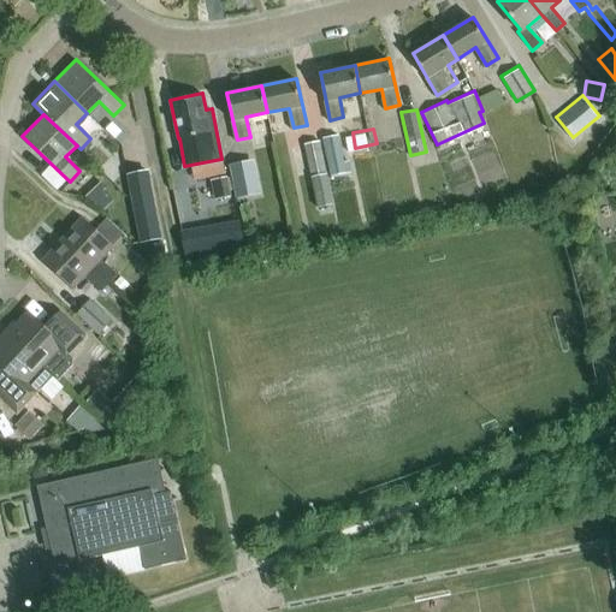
[(338,132),(323,136),(331,174),(351,170),(349,159),(343,160),(338,132)]
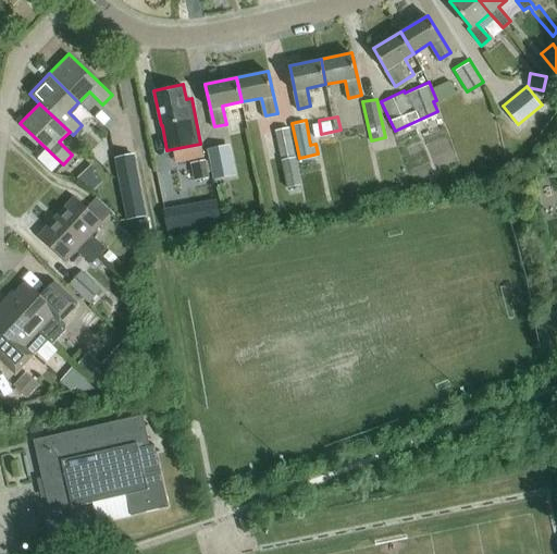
[(300,183),(289,125),(275,128),(286,185),(300,183)]
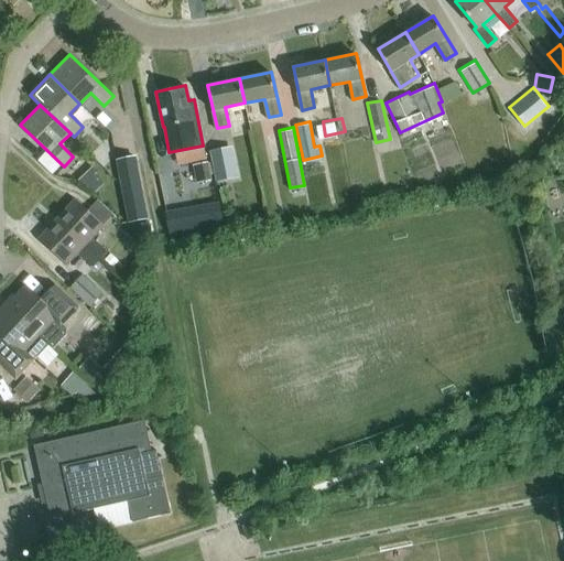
[(209,149),(215,181),(234,177),(228,146),(209,149)]
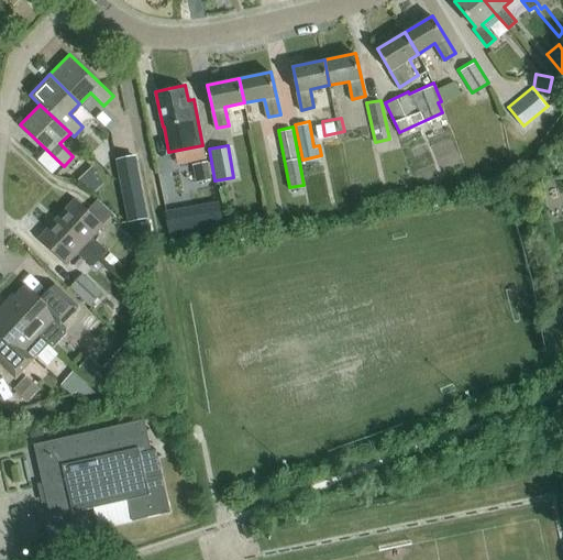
[(136,155),(116,160),(128,221),(148,217),(136,155)]
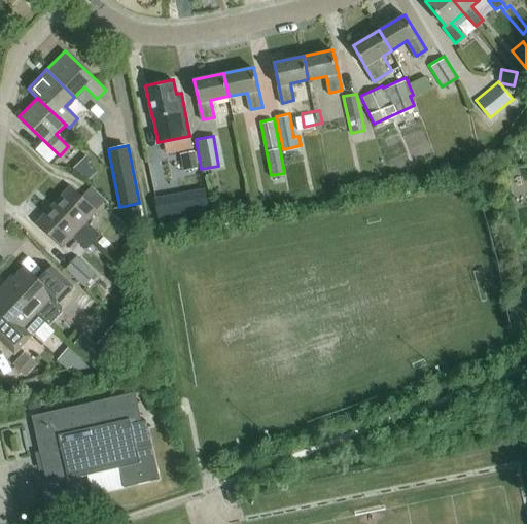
[(179,152),(183,169),(197,167),(194,149),(179,152)]
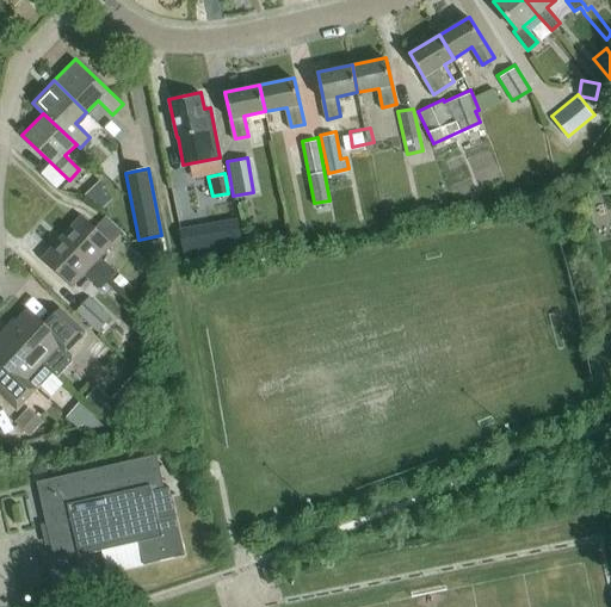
[(107,177),(94,191),(110,204),(123,190),(107,177)]
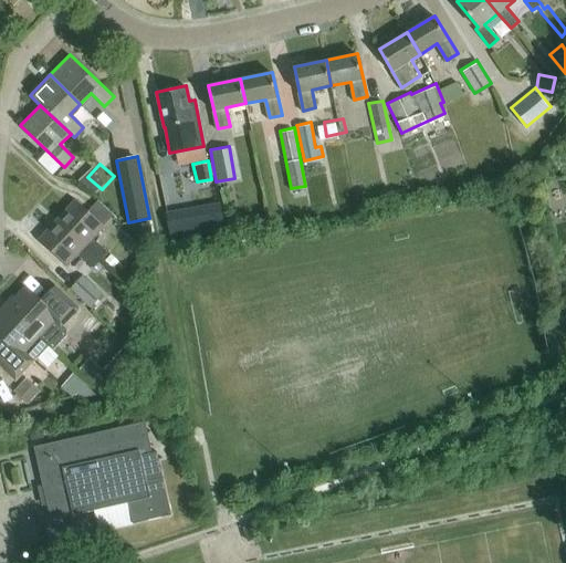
[(164,170),(171,208),(188,205),(180,167),(164,170)]
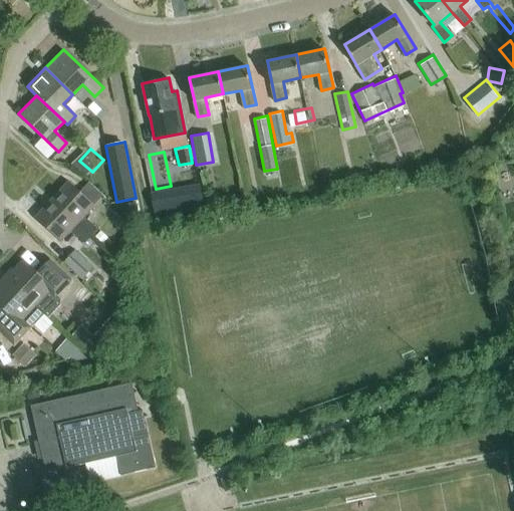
[(50,199),(90,235),(96,228),(82,216),(93,204),(67,181),(50,199)]
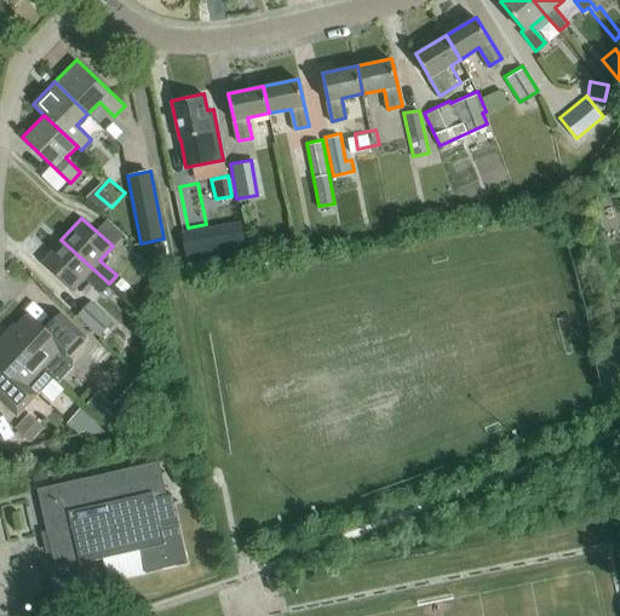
[(109,283),(61,240),(41,262),(72,291),(84,276),(101,292),(109,283)]
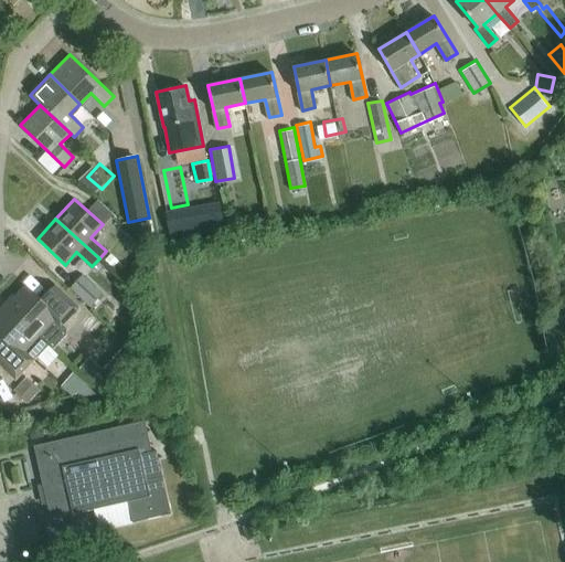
[(109,265),(116,257),(109,251),(103,257),(109,265)]
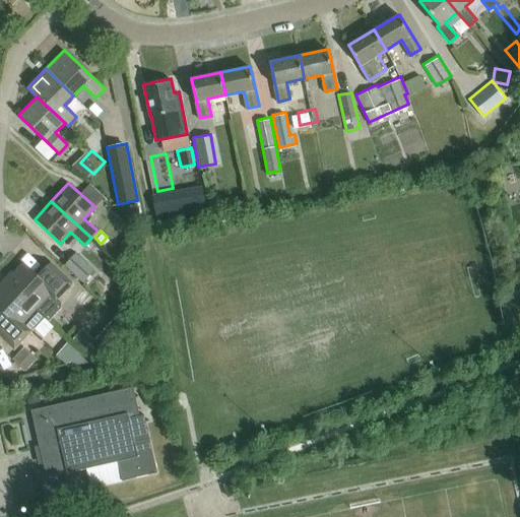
[(94,267),(75,251),(63,264),(82,280),(94,267)]
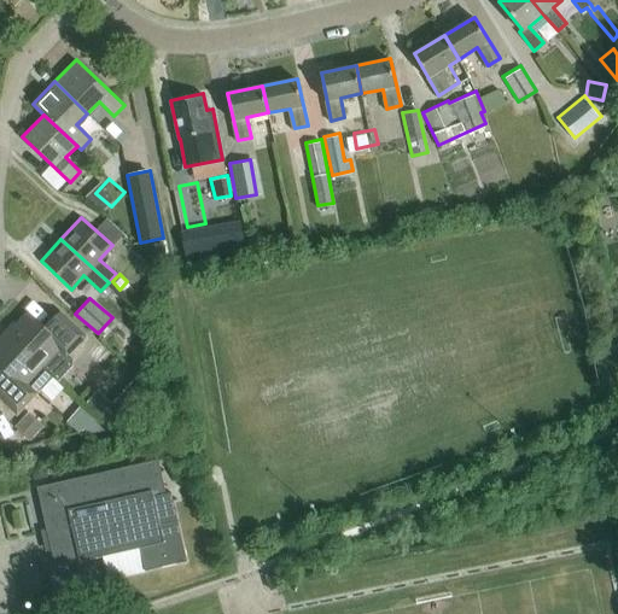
[(59,313),(45,328),(27,311),(6,333),(56,379),(73,361),(65,355),(85,335),(59,313)]
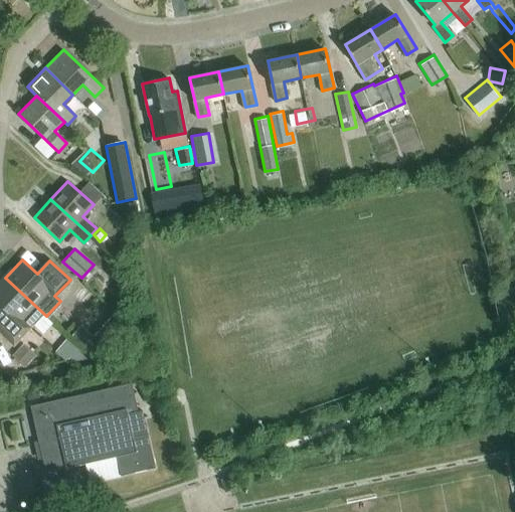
[(46,316),(5,278),(0,283),(0,306),(2,309),(0,311),(0,332),(13,344),(42,313),(45,316),(46,316)]
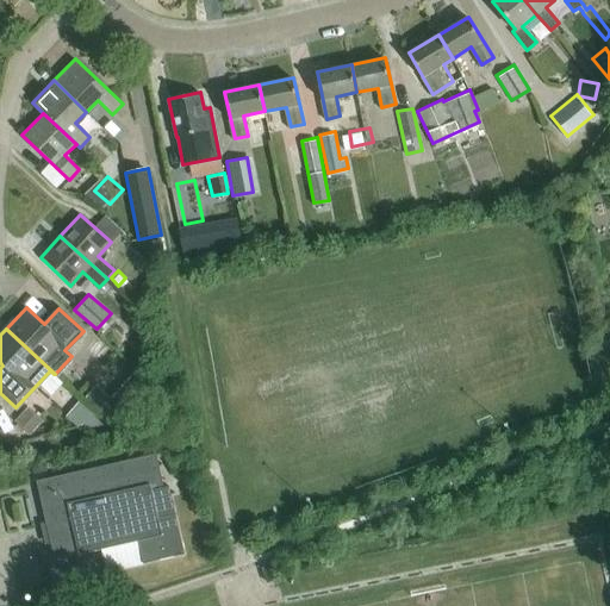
[(609,342),(609,336),(599,338),(605,367),(609,364),(609,342)]
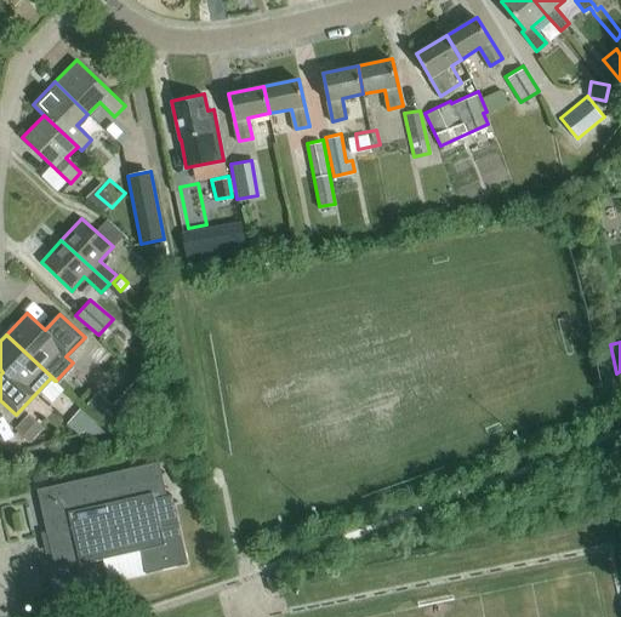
[(137,370),(147,360),(135,349),(125,359),(137,370)]
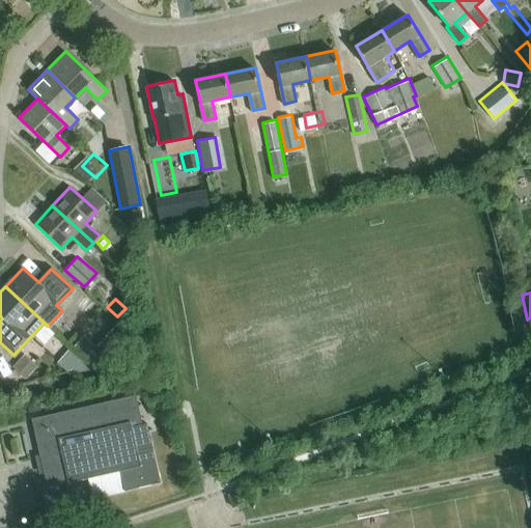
[(79,358),(71,350),(60,360),(70,368),(79,358)]
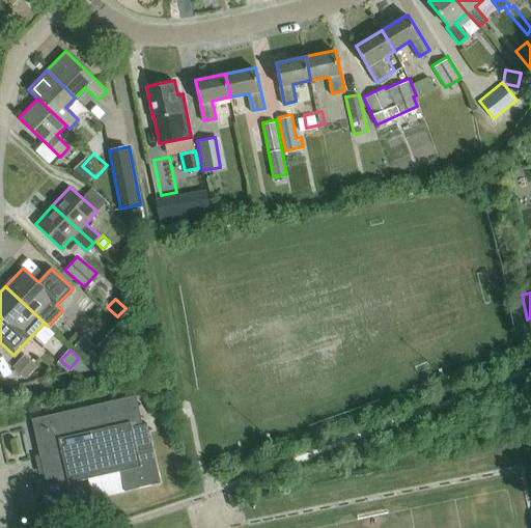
[(24,353),(12,365),(25,378),(37,365),(24,353)]
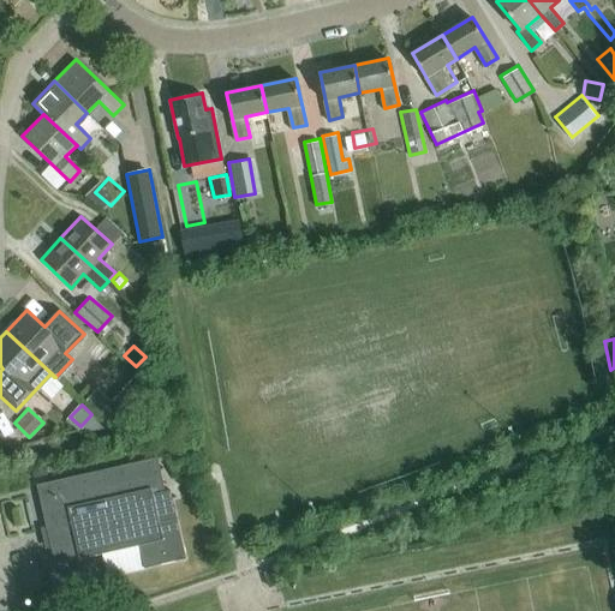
[(78,558),(138,545),(143,568),(185,558),(169,491),(165,492),(156,456),(35,484),(53,563),(78,557),(78,558)]
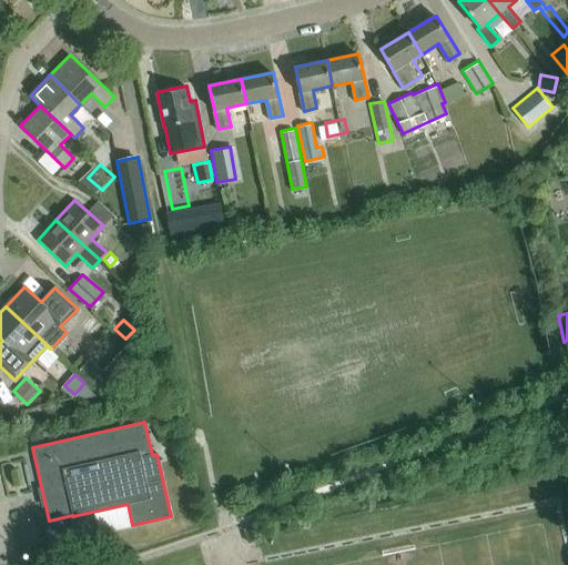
[(243,527),(247,542),(259,537),(254,524),(243,527)]
